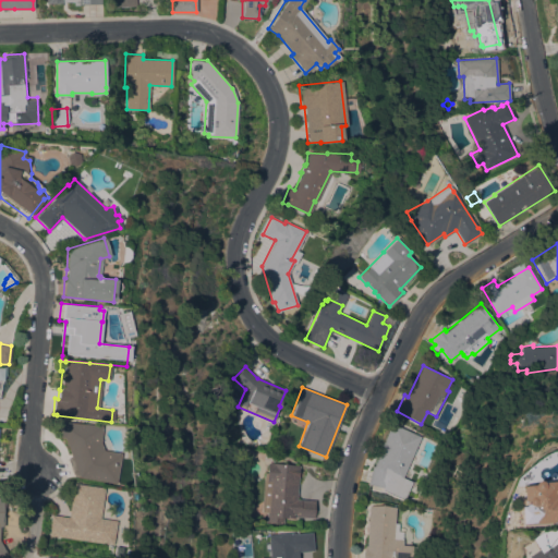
[(120,453),(114,484),(74,476),(67,458),(71,457),(63,437),(56,437),(56,423),(77,423),(101,425),(99,443),(102,450),(120,453)]
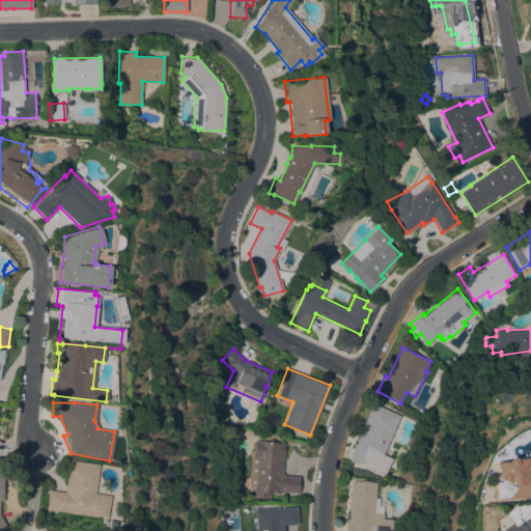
[(350,460),(354,443),(356,444),(372,402),(400,415),(384,454),(393,458),(386,475),(364,466),(364,464),(350,460)]
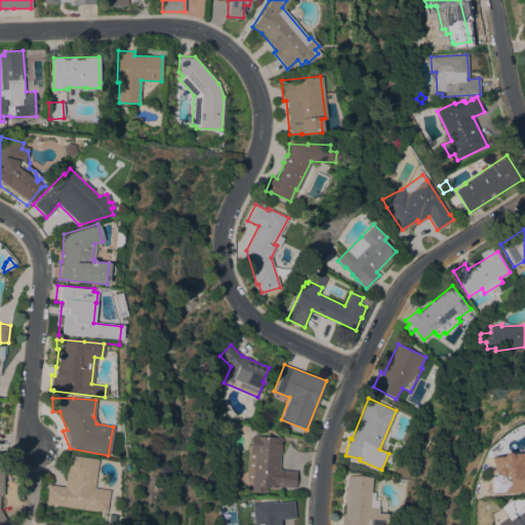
[(249,444),(252,444),(252,435),(282,438),(279,470),(296,471),(295,487),(278,486),(278,487),(268,486),(267,491),(250,490),(251,481),(246,481),(249,444)]
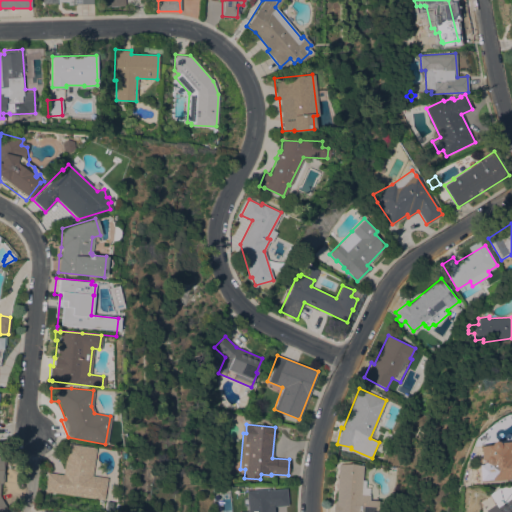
[(475,467),(474,467),(473,458),(477,457),(475,445),(486,444),(487,442),(489,441),(491,440),(494,442),(505,441),(505,444),(511,440),(511,477),(477,481),(475,467)]
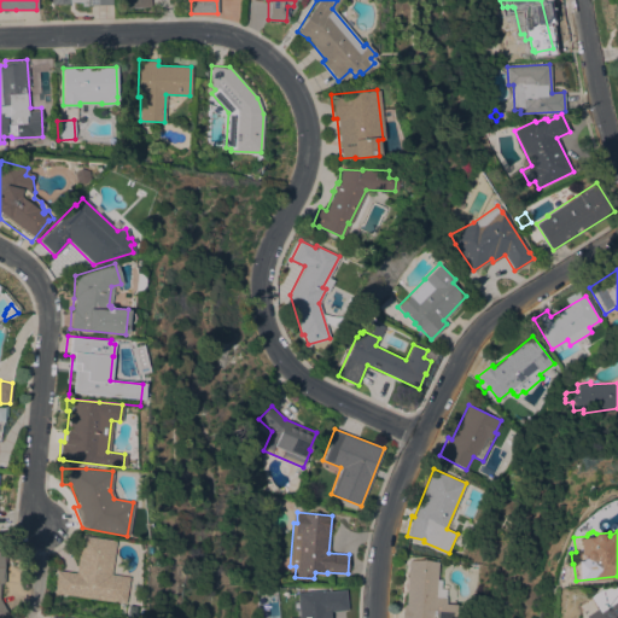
[(112,571),(130,575),(126,604),(54,593),(56,570),(75,572),(81,535),(117,541),(112,571)]
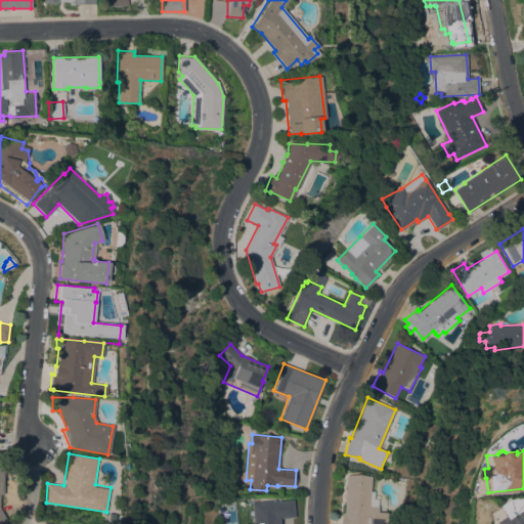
[(346,475),(372,476),(370,491),(374,491),(374,498),(379,499),(378,507),(379,507),(379,512),(389,512),(388,523),(342,523),(342,513),(344,513),(346,475)]
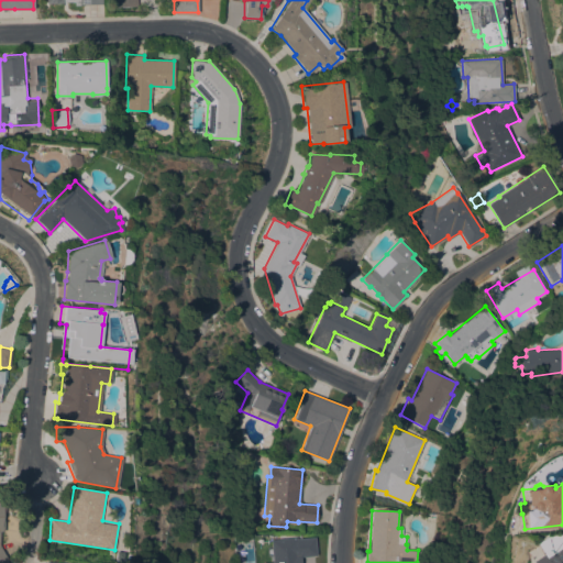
[(530,562),(541,554),(533,543),(544,536),(562,533),(562,562),(530,562)]
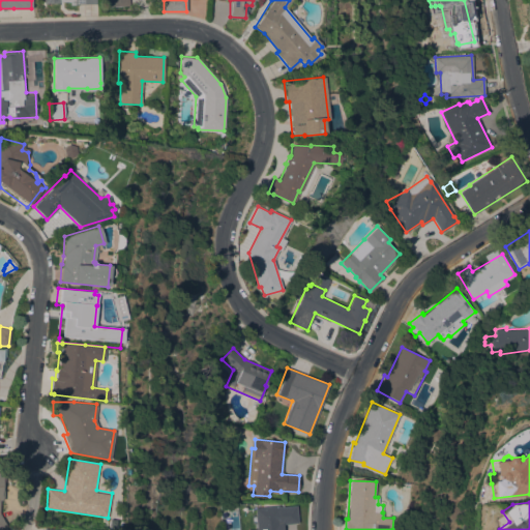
[(298,523),(282,525),(282,529),(256,529),(255,514),(255,508),(278,505),(278,506),(297,505),(298,523)]
